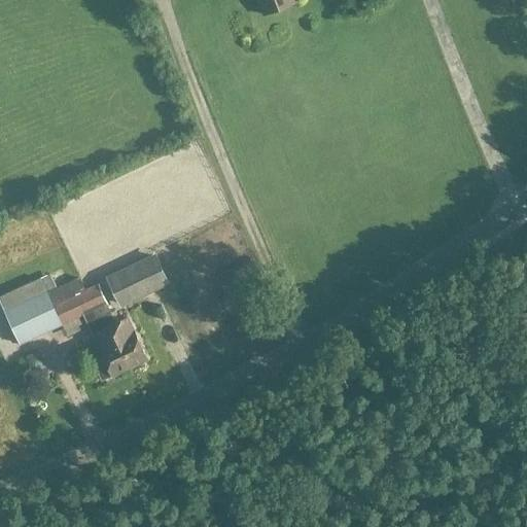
[(257,0),(264,14),(294,3),(293,0),(257,0)]
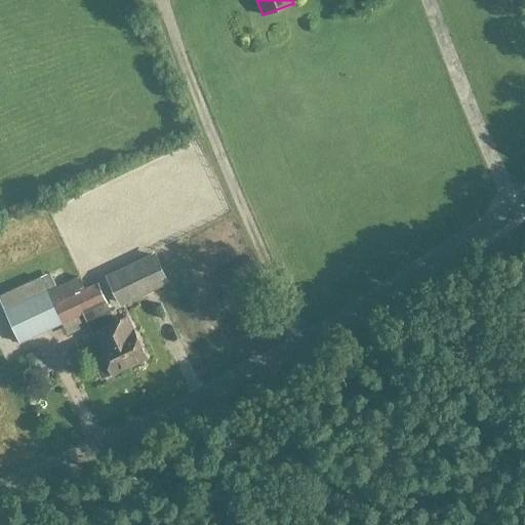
[(155,255),(109,278),(121,304),(167,281),(155,255)]
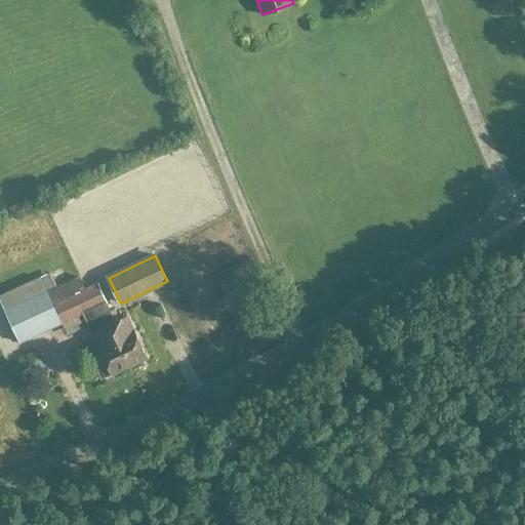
[(48,292),(47,292),(62,324),(83,314),(107,303),(98,283),(92,285),(87,274),(56,288),(48,292)]
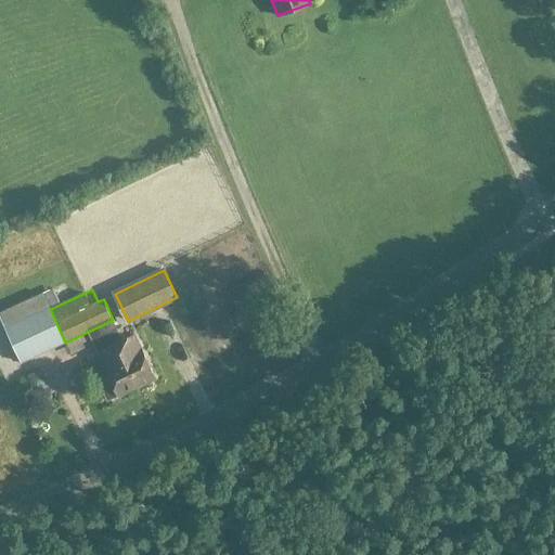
[(42,294),(0,313),(0,317),(5,327),(22,363),(65,343),(50,309),(43,295),(42,294)]
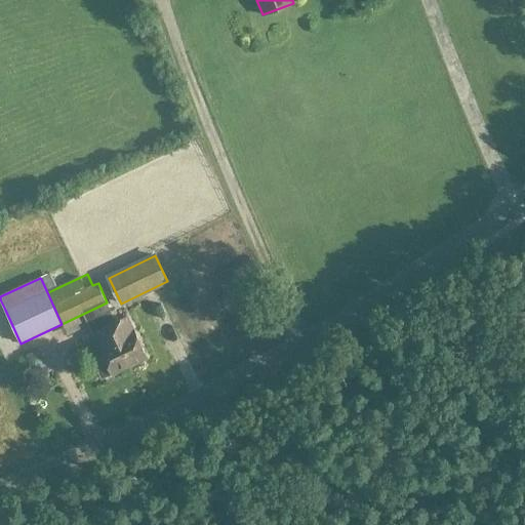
[(107,303),(83,314),(92,333),(104,357),(93,362),(102,378),(112,373),(112,374),(147,358),(127,317),(116,322),(107,303)]
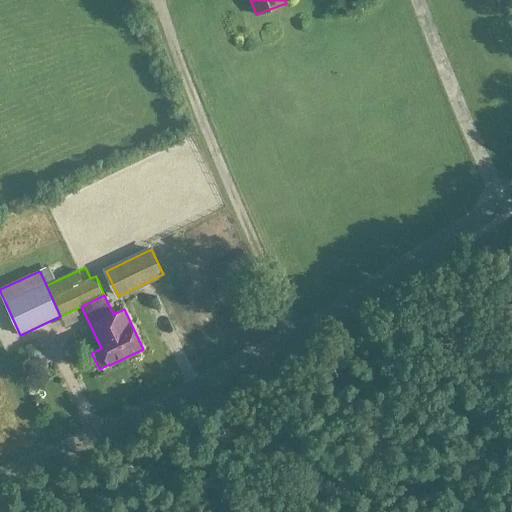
All buildings are outlined.
